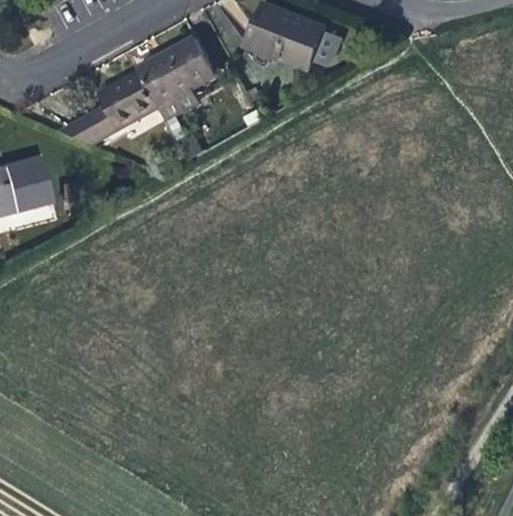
[(308,72),(311,61),(325,30),(326,27),(323,26),(305,19),(291,14),(264,3),(247,46),(308,72)]
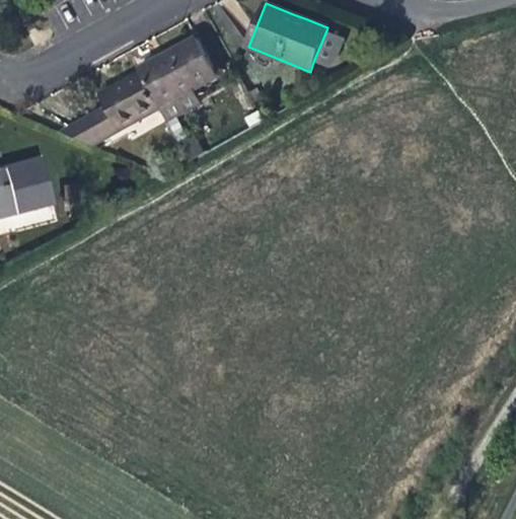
[(309,13),(307,19),(324,26),(326,20),(309,13)]
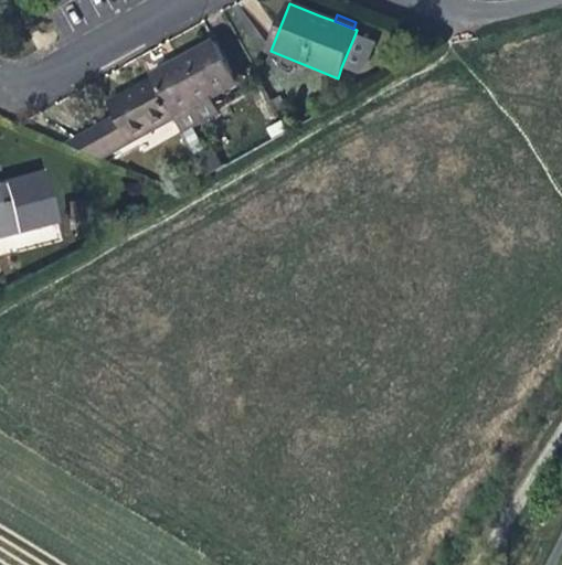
[(372,40),(356,33),(341,67),(359,74),(363,62),(372,40)]
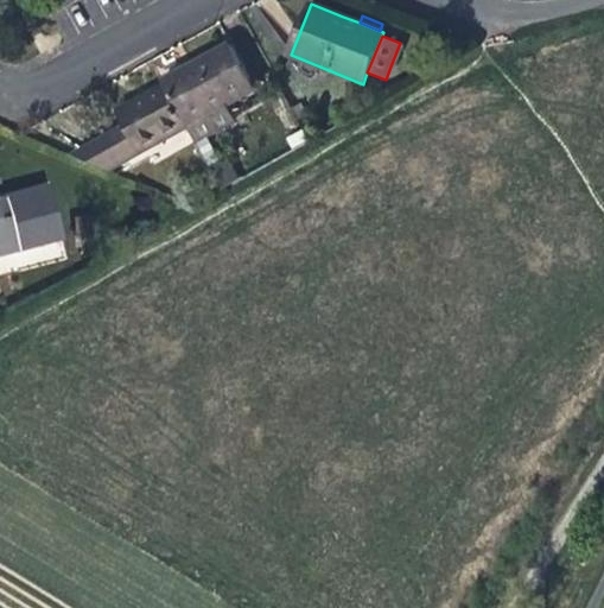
[(188,127),(224,106),(254,89),(228,44),(194,63),(161,81),(164,84),(188,127)]
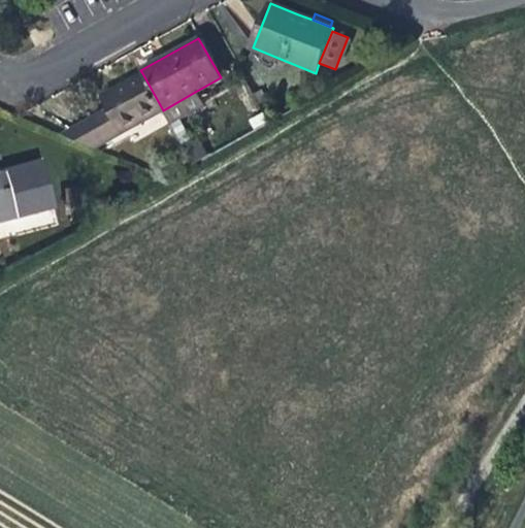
[(101,97),(110,112),(123,133),(163,110),(142,73),(120,87),(101,97)]
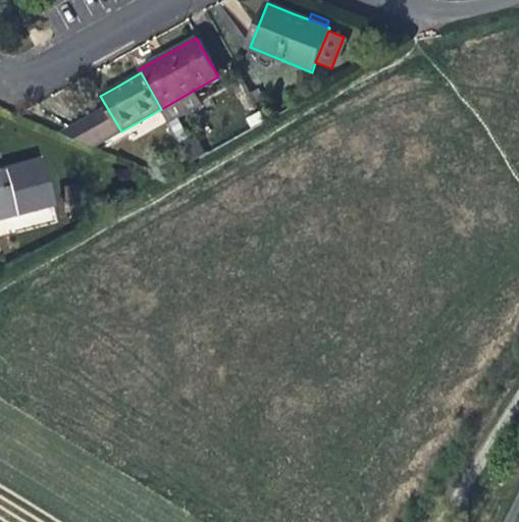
[(257,89),(250,93),(255,102),(262,98),(257,89)]
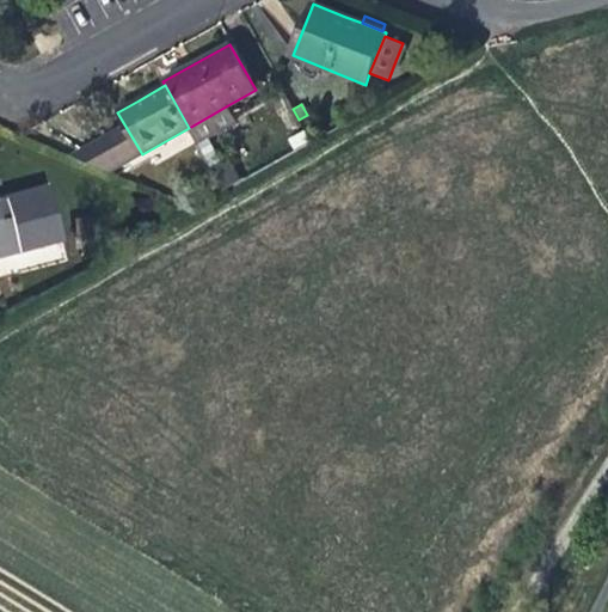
[(198,144),(207,139),(234,123),(226,106),(189,128),(198,144)]
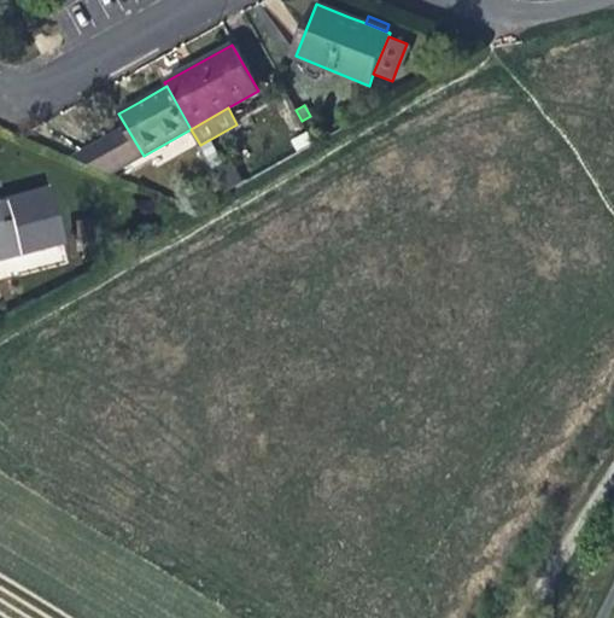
[(144,156),(129,132),(77,159),(112,174),(144,156)]
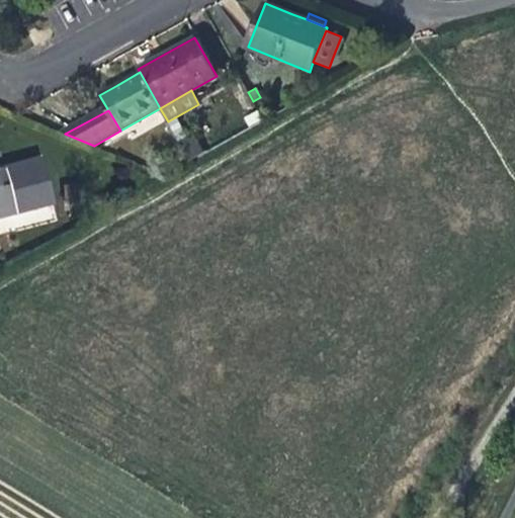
[(175,117),(168,121),(176,137),(184,132),(175,117)]
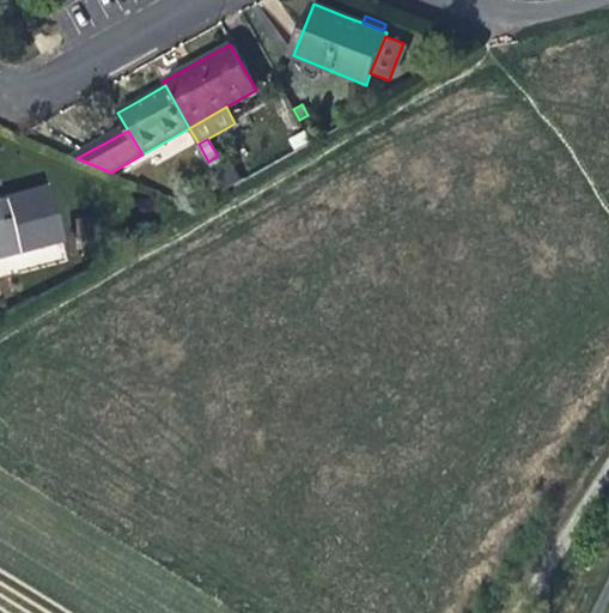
[(225,188),(242,180),(235,168),(227,167),(215,173),(225,188)]
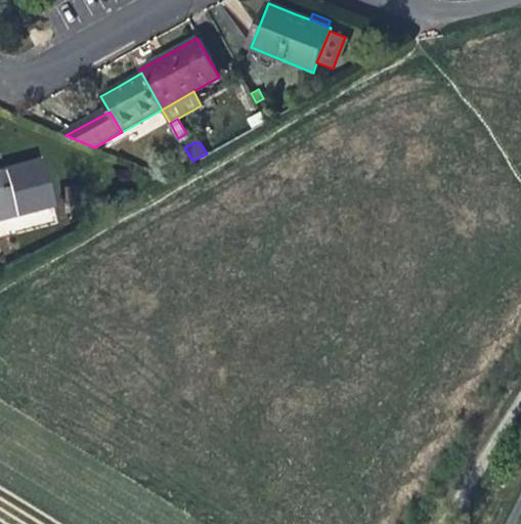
[(0,217),(10,215),(0,176),(0,217)]
